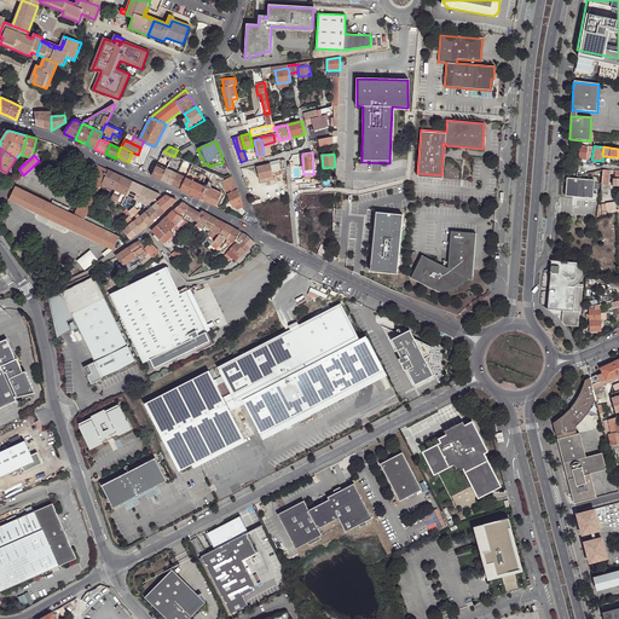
[(151,175),(161,180),(167,168),(157,165),(151,175)]
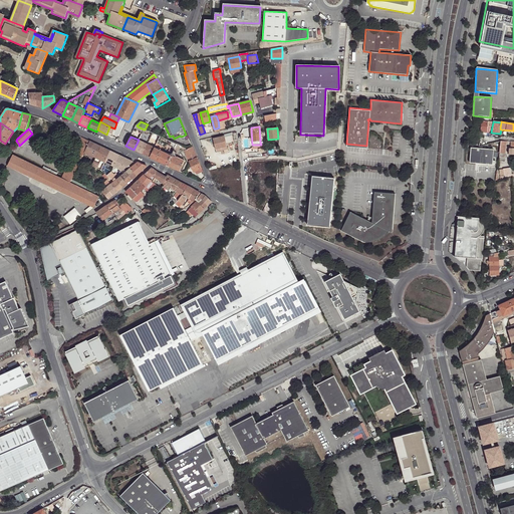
[(160,137),(158,141),(175,149),(177,145),(172,142),(160,137)]
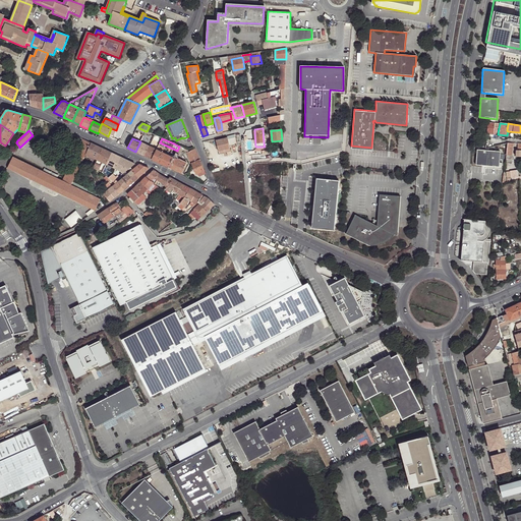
[(226,157),(232,156),(228,138),(216,140),(219,154),(225,153),(226,157)]
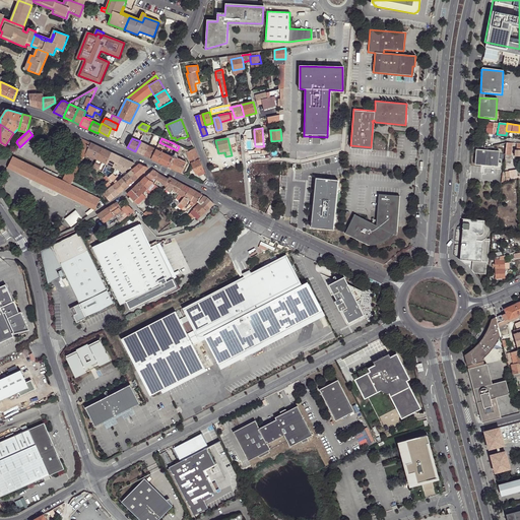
[(75,177),(74,177),(81,163),(82,160),(84,156),(85,154),(90,143),(82,139),(63,181),(71,185),(73,182),(75,177)]
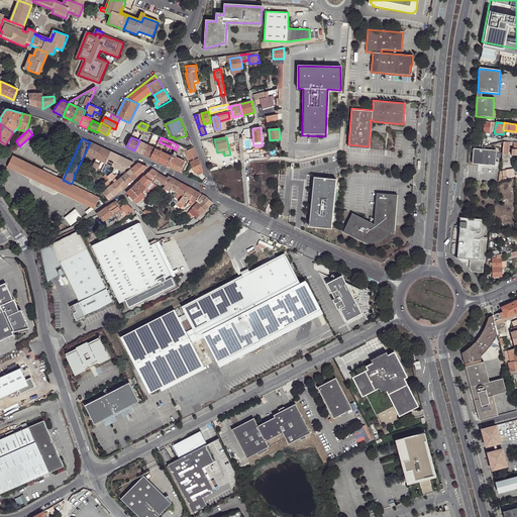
[(139,140),(134,150),(143,154),(148,145),(139,140)]
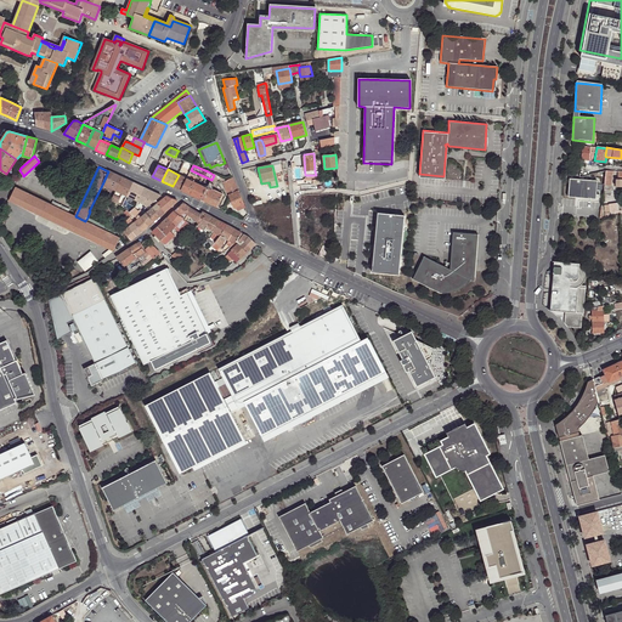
[(108,171),(102,185),(107,186),(113,173),(108,171)]
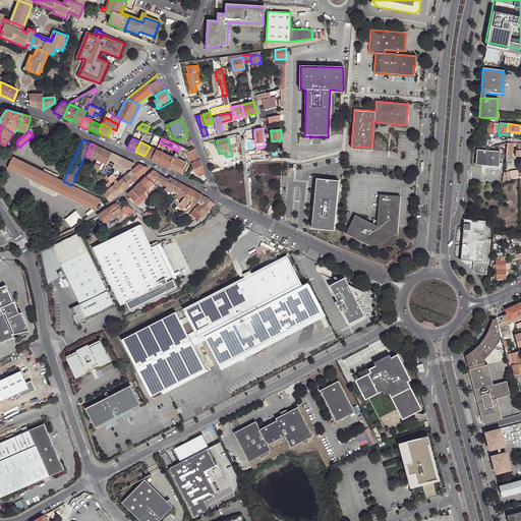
[(97,160),(102,149),(95,145),(90,156),(97,160)]
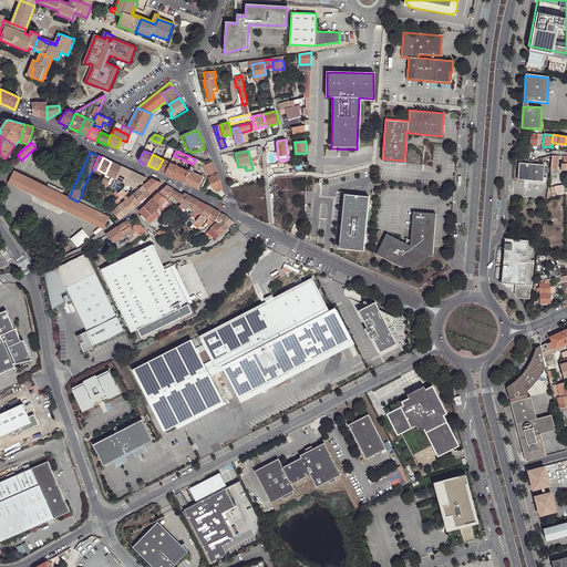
[(171,163),(163,160),(157,169),(165,174),(171,163)]
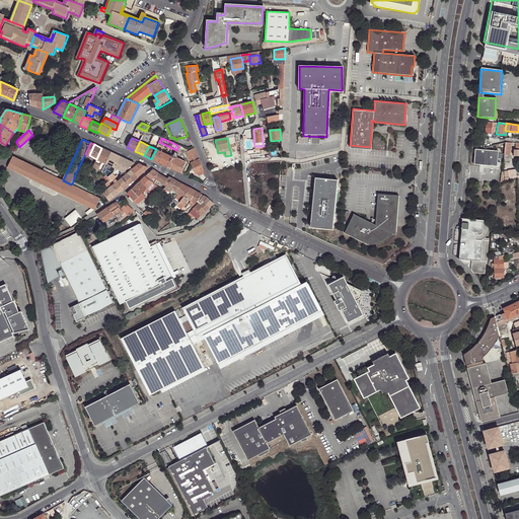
[(112,152),(101,148),(96,159),(102,162),(105,163),(112,152)]
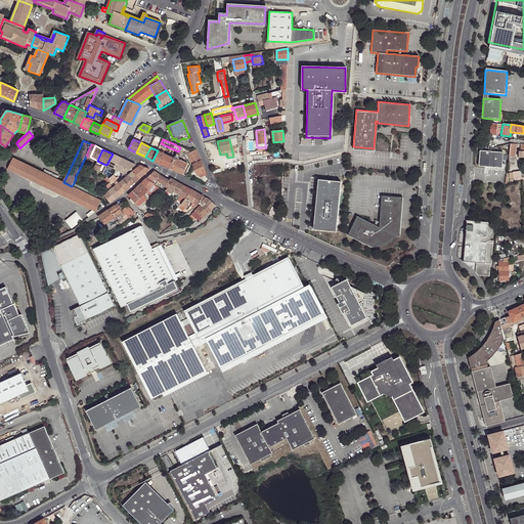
[(162,165),(170,169),(174,159),(173,158),(158,150),(153,161),(162,165)]
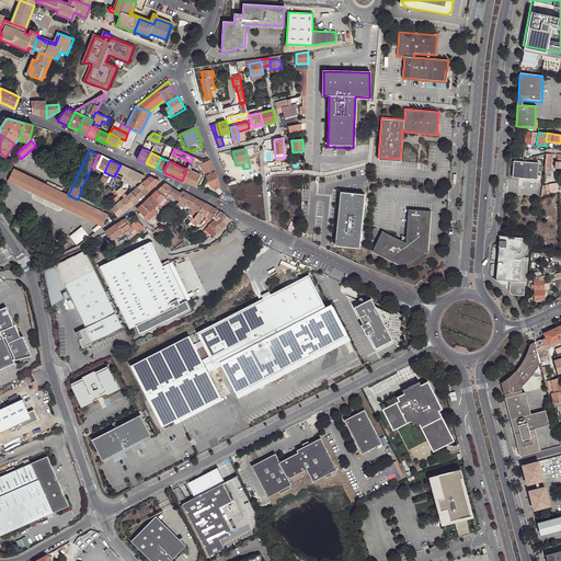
[(205,163),(202,164),(207,176),(216,173),(210,161),(205,163)]
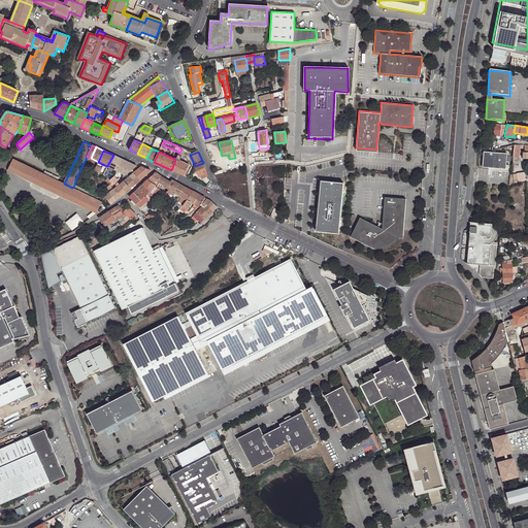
[(506,154),(483,152),(482,167),(488,168),(489,166),(492,167),(492,168),(505,169),(506,154)]
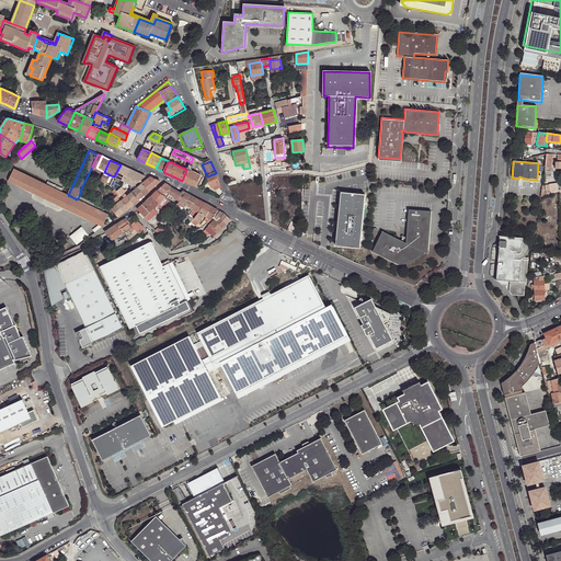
[(129,170),(121,164),(114,176),(124,182),(129,170)]
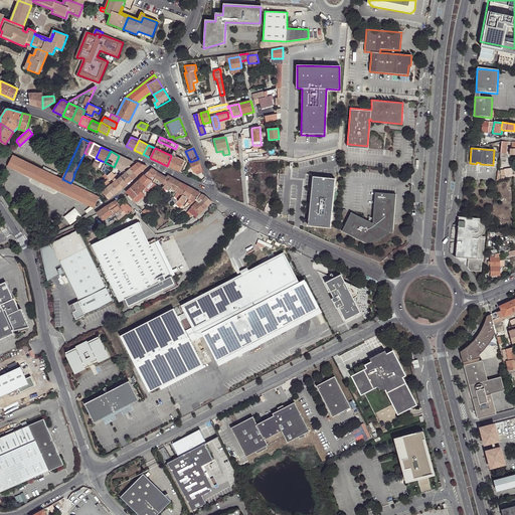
[(84,162),(93,166),(96,158),(89,154),(87,157),(84,162)]
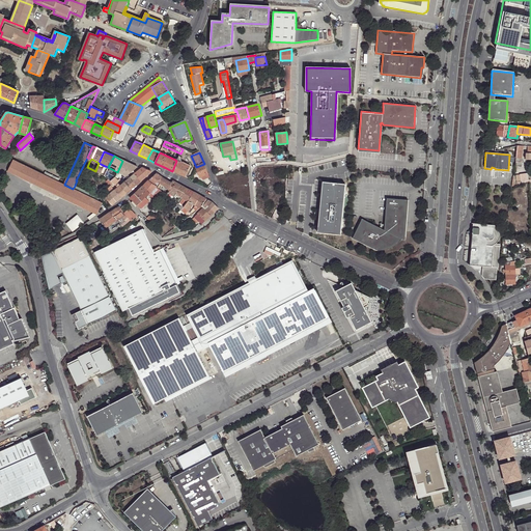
[(7,171),(94,214),(98,215),(103,203),(94,199),(73,189),(64,185),(58,182),(44,174),(14,160),(7,171)]
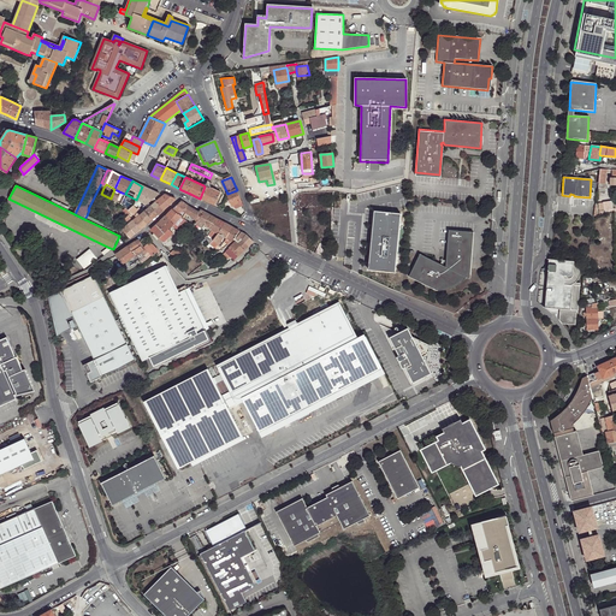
[(147,205),(159,194),(150,190),(142,187),(136,200),(147,205)]
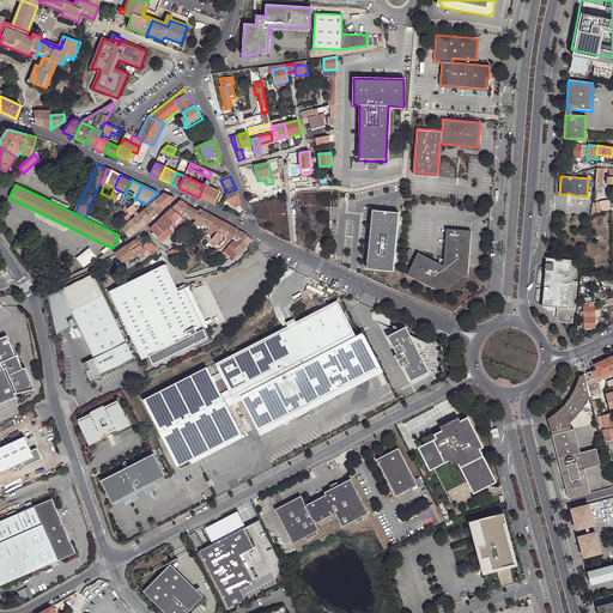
[(204,186),(199,198),(213,205),(219,193),(207,187),(206,187),(204,186)]
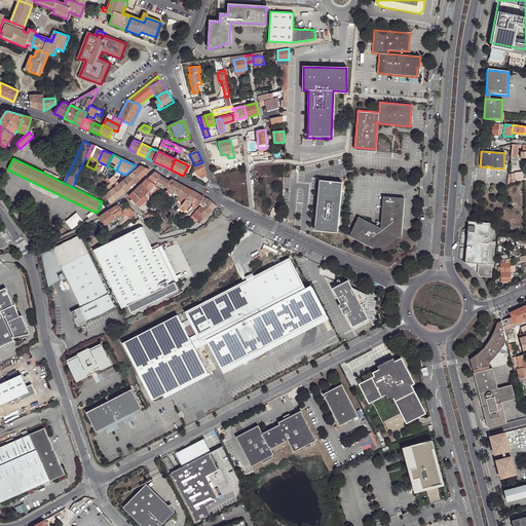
[(95,170),(100,172),(101,170),(104,164),(98,161),(95,170)]
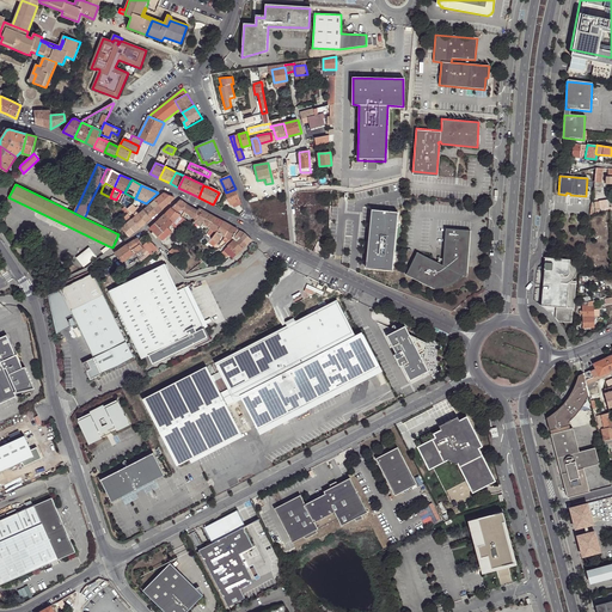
[(240,201),(236,189),(226,193),(231,204),(233,203),(240,201)]
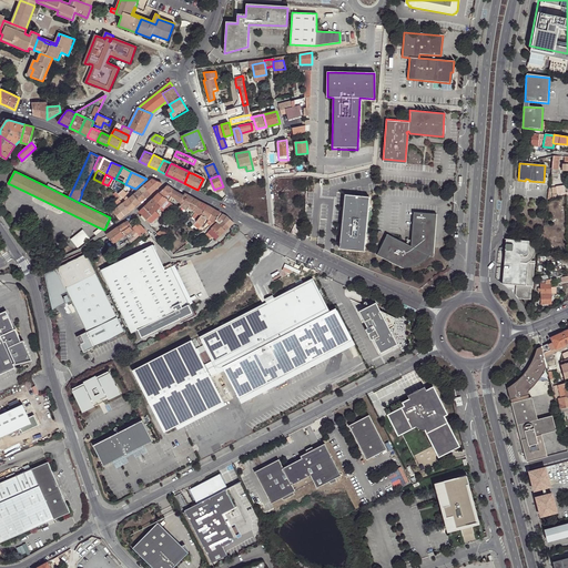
[(152,179),(150,181),(144,185),(144,186),(151,194),(162,184),(162,183),(161,183),(152,179)]
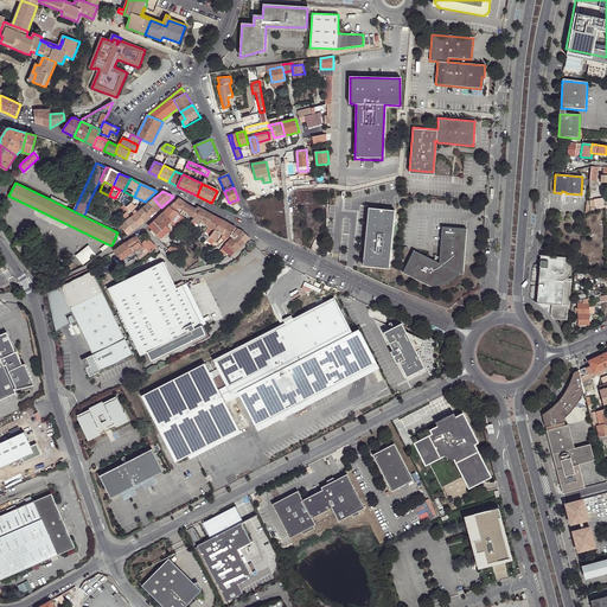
[(126,196),(122,195),(122,196),(121,198),(120,200),(127,208),(131,203),(132,202),(125,198),(126,196)]
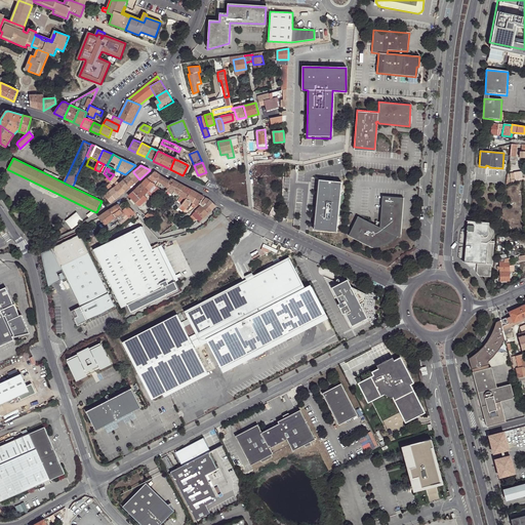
[(45,169),(43,172),(57,179),(58,176),(45,169)]
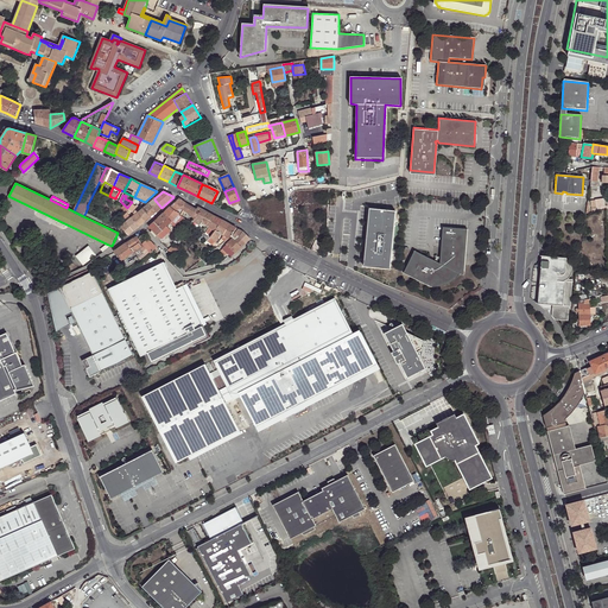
[(179,198),(170,207),(177,211),(181,209),(181,208),(185,203),(179,198)]
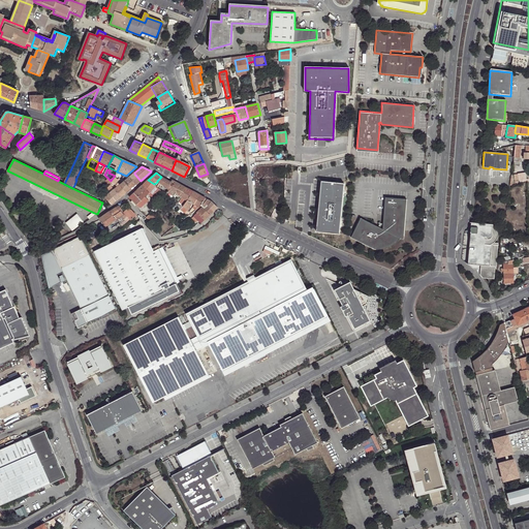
[(526,173),(518,174),(519,182),(527,180),(526,173)]
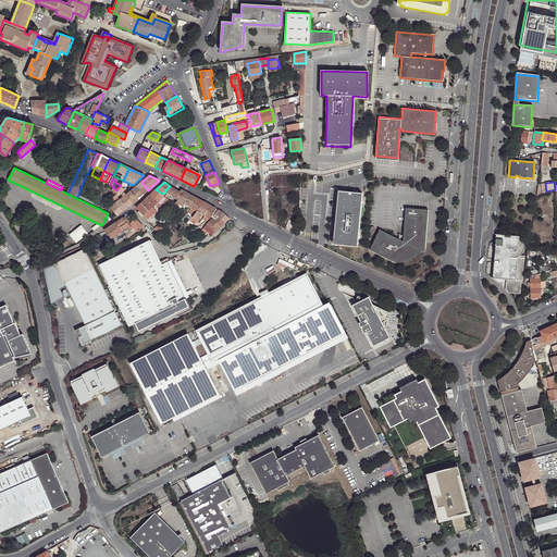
[(143,195),(148,190),(141,183),(139,184),(136,186),(143,195)]
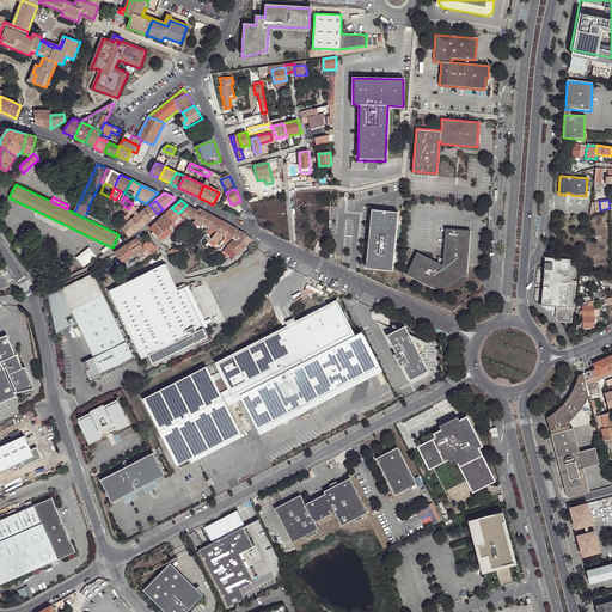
[(261,214),(267,213),(269,212),(267,201),(256,203),(258,214),(261,214)]
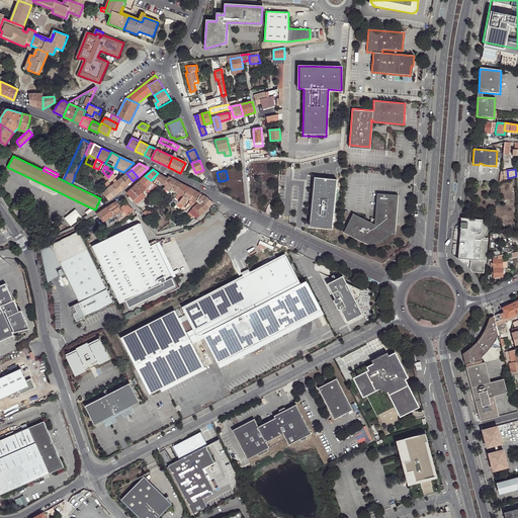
[(128,185),(133,181),(126,173),(121,177),(128,185)]
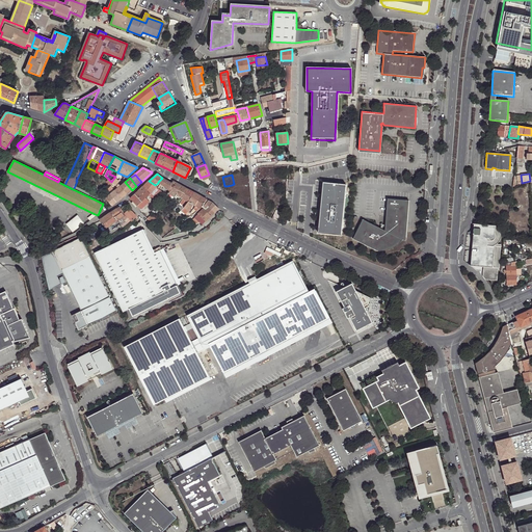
[(171,183),(162,178),(158,182),(158,183),(162,185),(167,188),(168,189),(173,184),(171,183)]
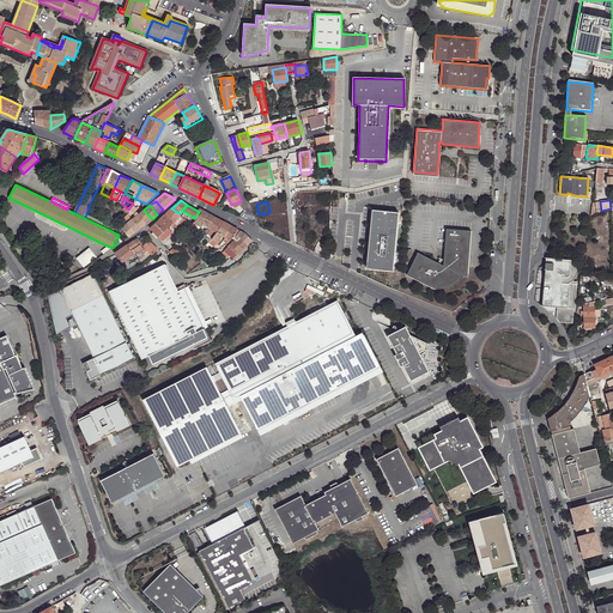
[(171,208),(165,216),(174,224),(174,225),(181,216),(178,213),(171,208)]
